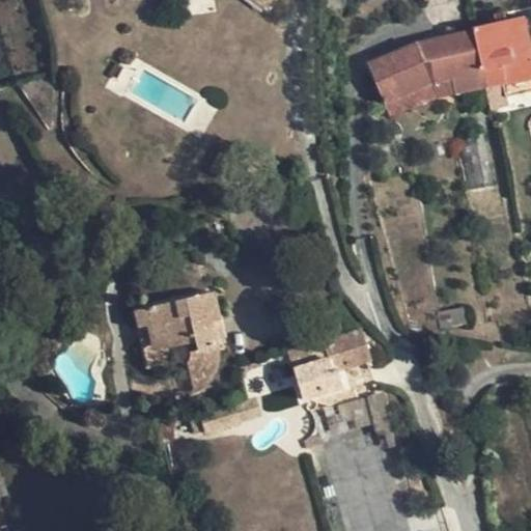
[(251,0),(264,9),(270,2),(266,0),(251,0)]
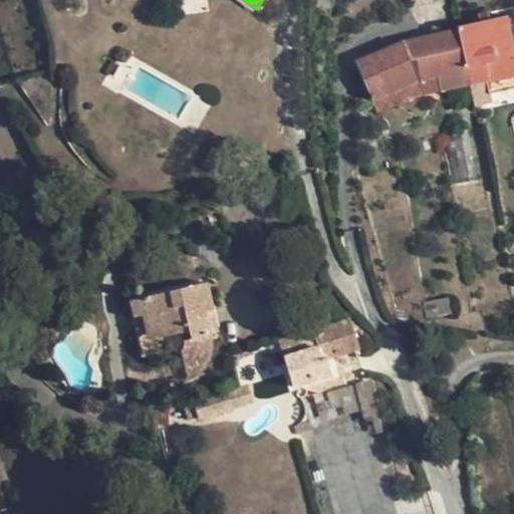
[(513,54),(505,15),(457,26),(458,29),(470,83),(487,79),(513,73),(513,72),(513,54)]
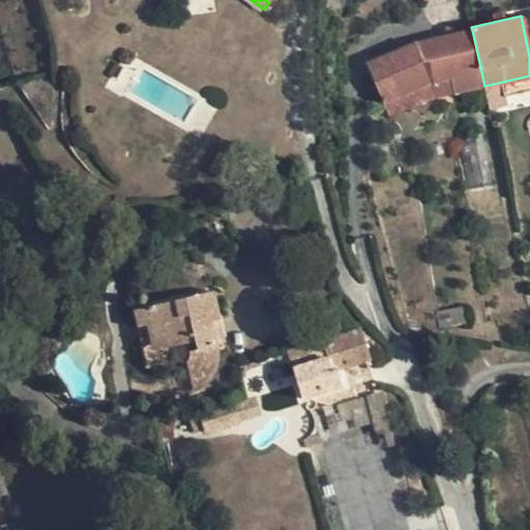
[(484,86),(472,30),(415,42),(366,63),(384,104),(430,85),(450,80),(453,93),(484,86)]
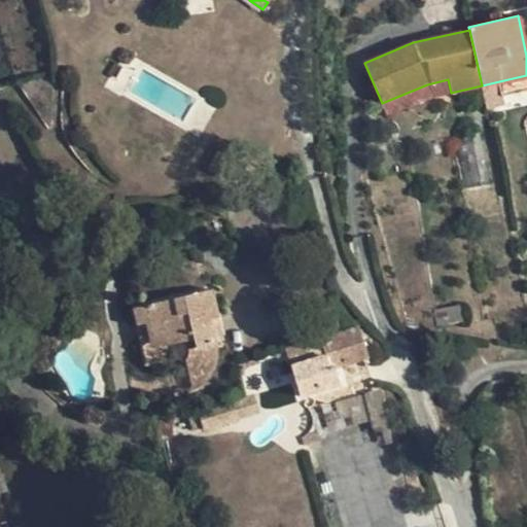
[(526,74),(526,75),(499,81),(501,95),(526,89),(526,74)]
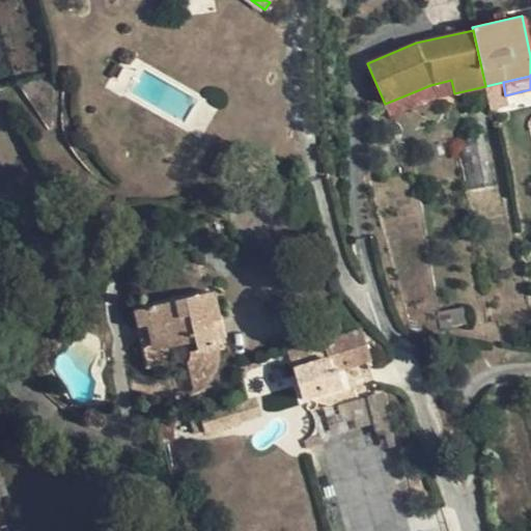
[(437,95),(454,93),(451,80),(430,85),(385,104),(389,115),(437,95)]
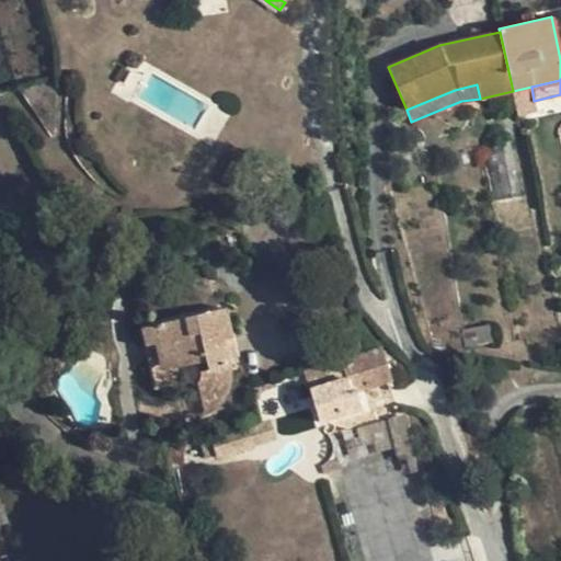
[(485,144),(488,153),(494,153),(515,151),(521,151),(518,138),(485,144)]
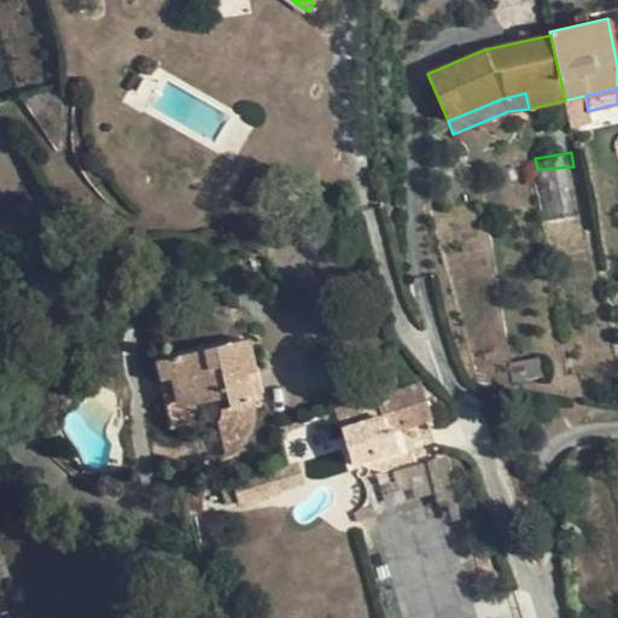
[(583,223),(573,167),(567,167),(544,169),(537,169),(548,229),(583,223)]
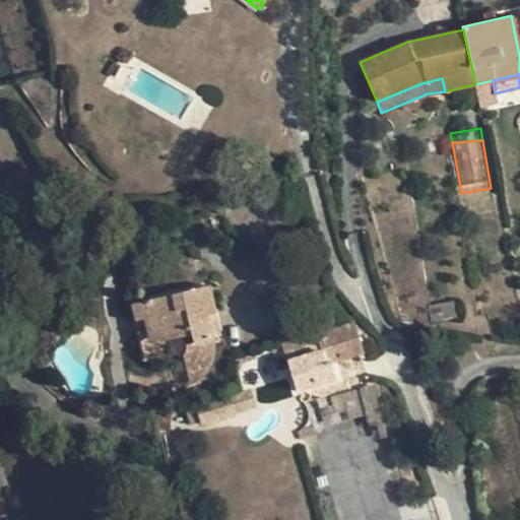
[(217,144),(210,155),(232,152),(217,144)]
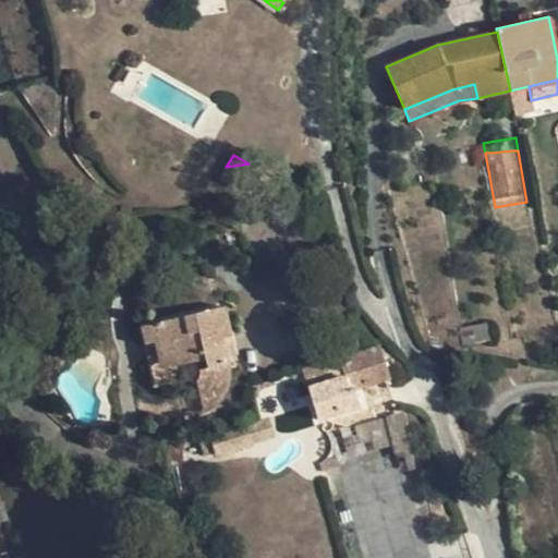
[(225,306),(141,326),(155,385),(183,378),(180,365),(205,359),(207,368),(229,363),(221,338),(230,336),(225,306)]
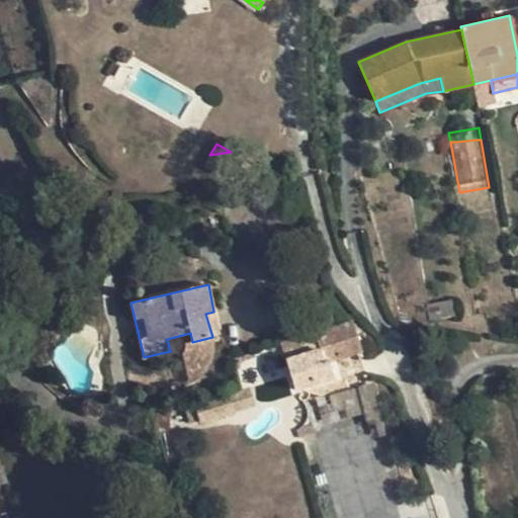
[(353,322),(340,326),(280,344),(286,362),(318,351),(323,363),(362,351),(353,322)]
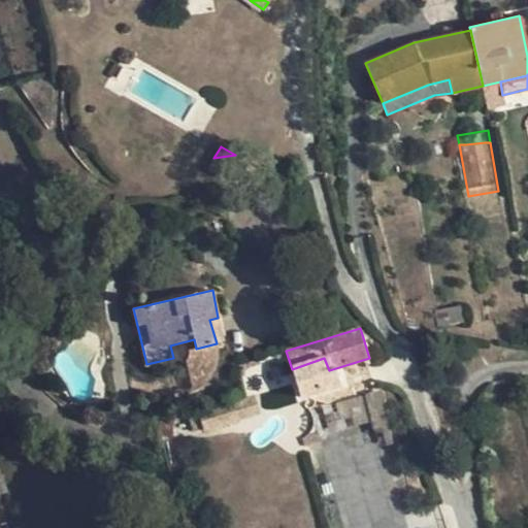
[(292,369),(296,382),(329,370),(324,358),(292,369)]
